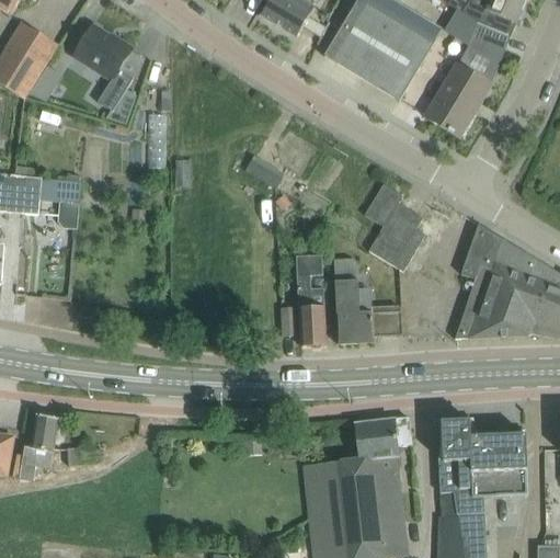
[(0,0),(0,8),(10,14),(19,0),(0,0)]
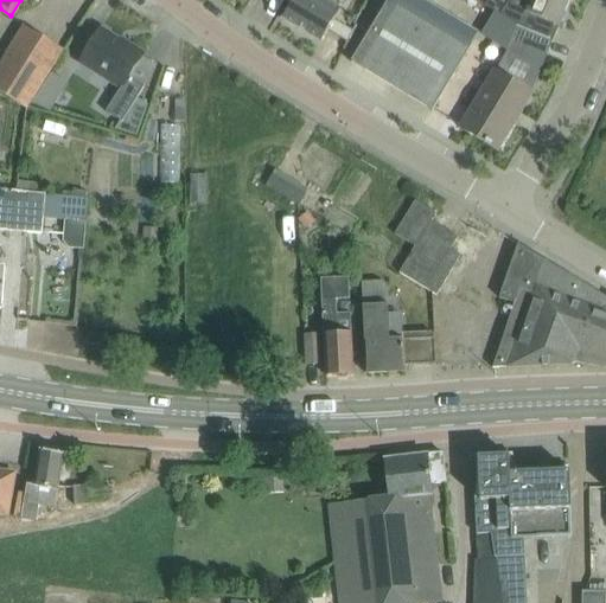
[(291,0),(281,17),(320,40),(332,20),(340,7),(329,0),(291,0)]
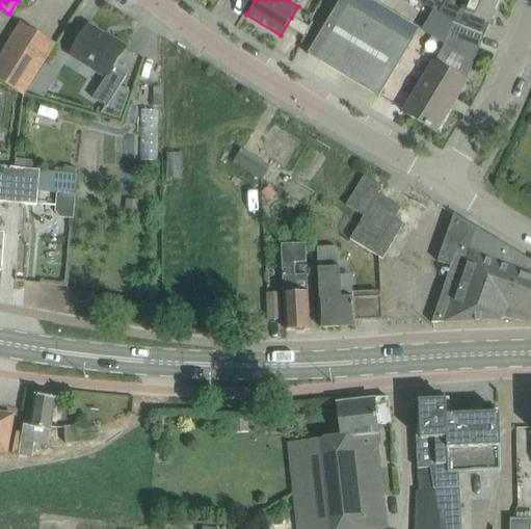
[(337,0),(317,34),(307,52),(378,95),(389,77),(414,36),(390,22),(360,4),(352,0),(337,0)]
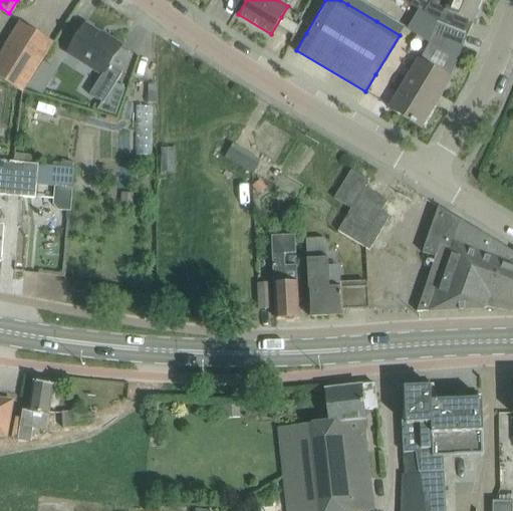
[(411,0),(410,2),(437,20),(468,32),(480,0),(448,0),(445,8),(432,0),(411,0)]
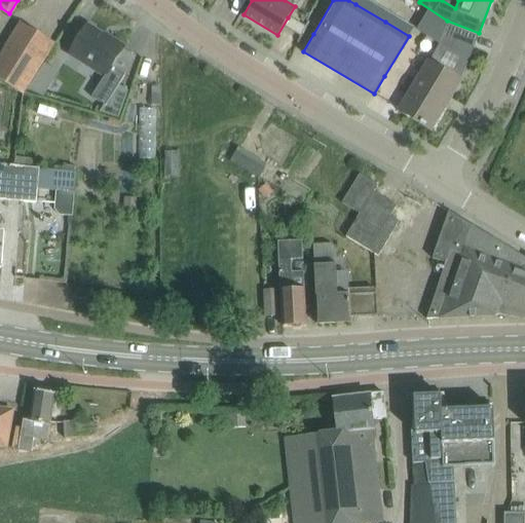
[(21,20),(9,37),(0,51),(0,78),(23,92),(54,41),(21,20)]
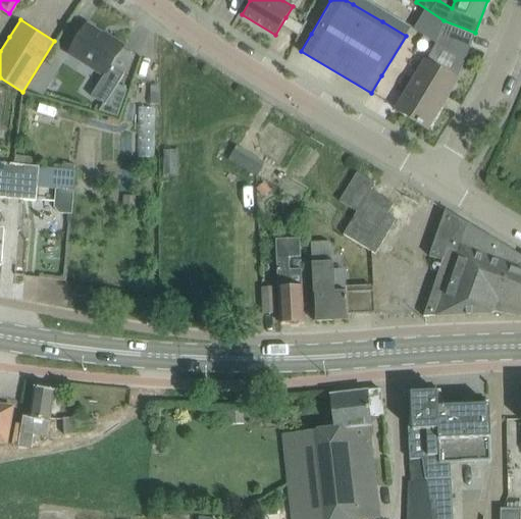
[(424,58),(395,107),(427,126),(457,78),(456,78),(466,54),(475,33),(444,20),(435,42),(425,59),(424,58)]
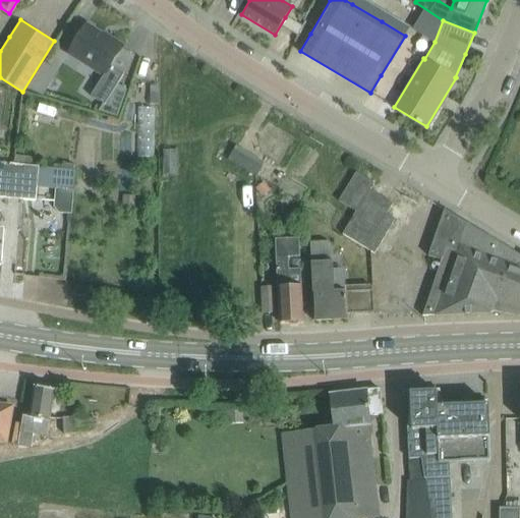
[(119,115),(128,88),(117,80),(123,71),(111,63),(122,45),(101,32),(102,31),(87,21),(68,50),(104,72),(91,94),(104,102),(100,110),(119,115)]
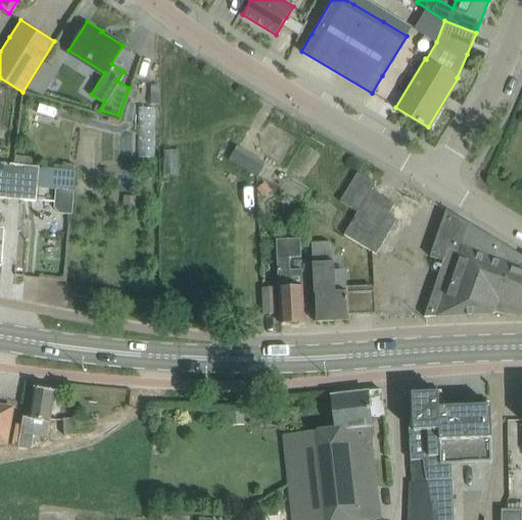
[(44,61),(27,88),(42,95),(58,69),(44,61)]
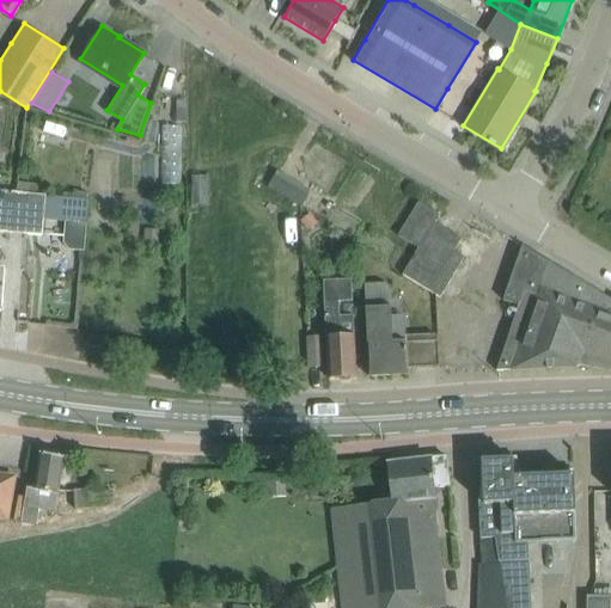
[(309,191),(275,171),(267,185),(300,206),(309,191)]
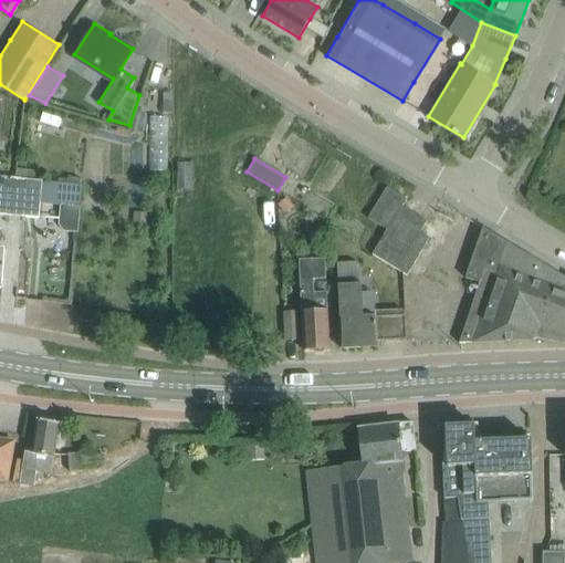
[(0,285),(1,285),(3,263),(4,247),(0,246),(0,211),(23,214),(22,215),(39,215),(40,199),(52,200),(53,194),(80,196),(81,183),(27,177),(0,173),(0,285)]
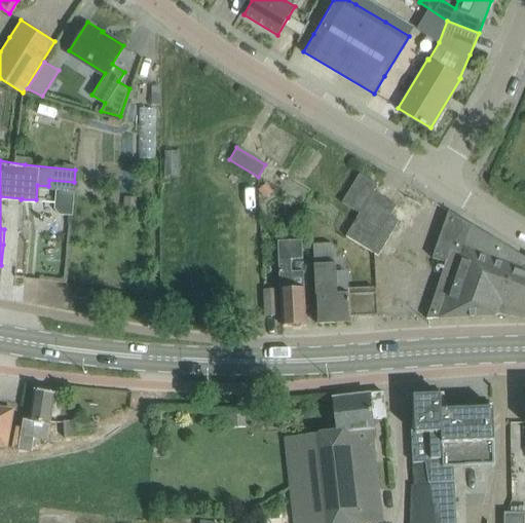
[(360,172),(341,200),(359,212),(345,233),(377,253),(399,219),(389,214),(396,202),(373,189),(377,183),(360,172)]
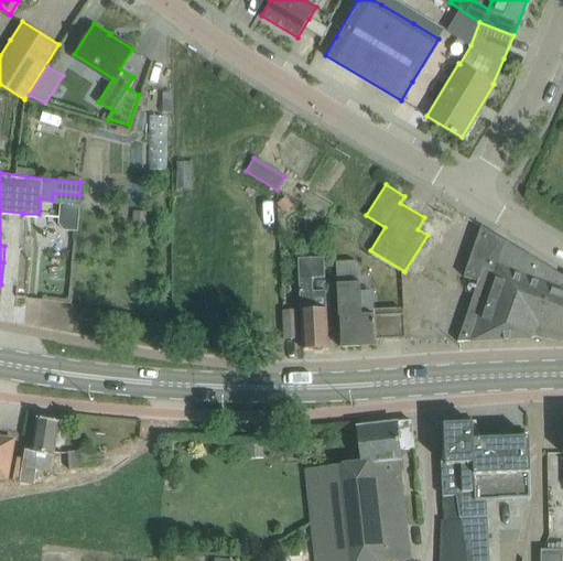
[(562,273),(480,224),(463,274),(477,279),(457,338),(457,340),(532,336),(538,321),(562,330),(562,273)]
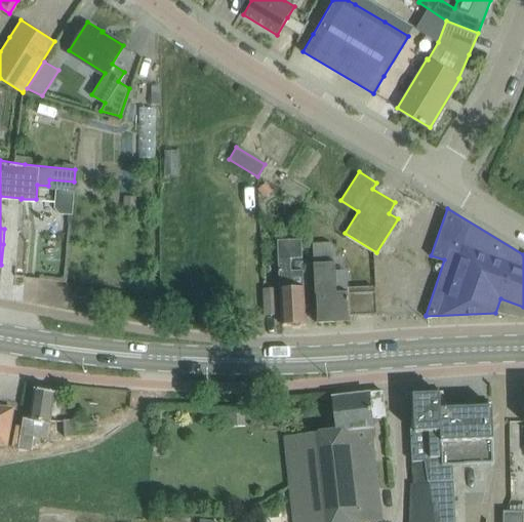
[(306,321),(303,269),(289,270),(289,256),(301,256),(301,238),(277,239),(281,322),(306,321)]
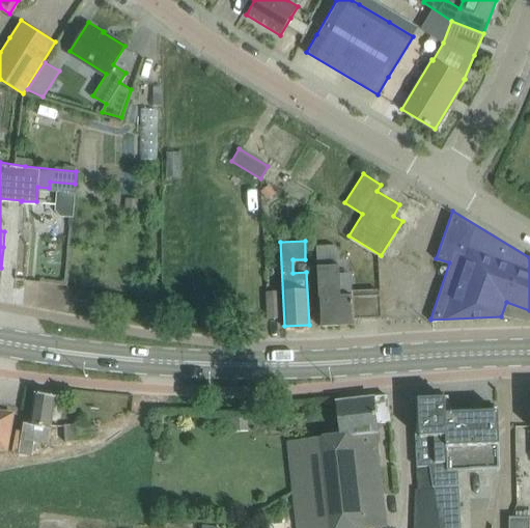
[(330,244),(316,244),(316,245),(316,246),(318,304),(319,325),(353,323),(353,317),(381,316),(380,292),(377,288),(371,288),(371,294),(340,296),(337,249),(334,244),(330,244)]
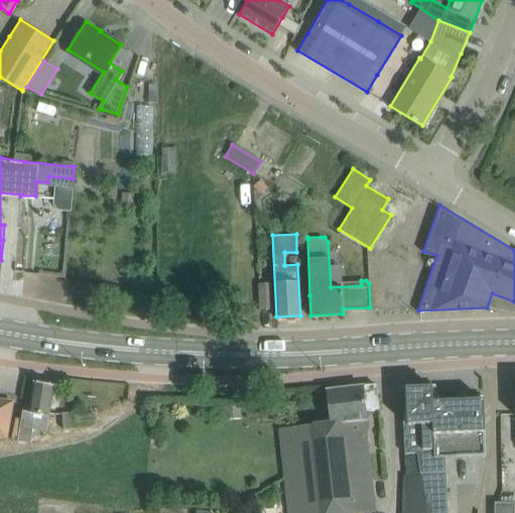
[(272,307),(272,287),(271,282),(259,282),(260,307),(272,307)]
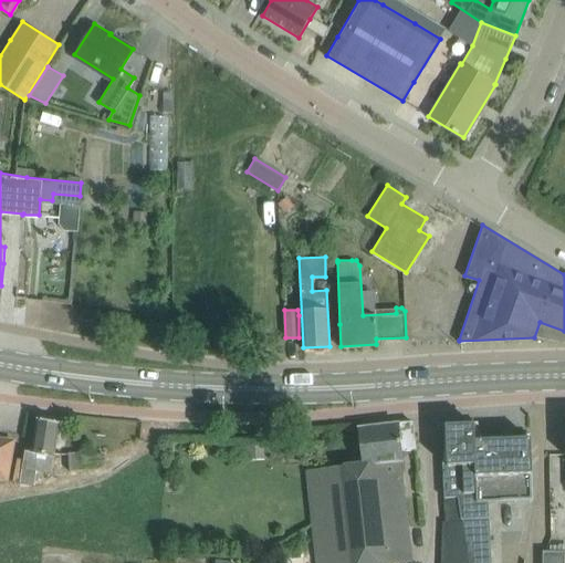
[(50,471),(55,444),(60,421),(37,417),(31,450),(24,449),(22,459),(18,458),(17,465),(21,466),(18,482),(32,485),(34,468),(50,471)]
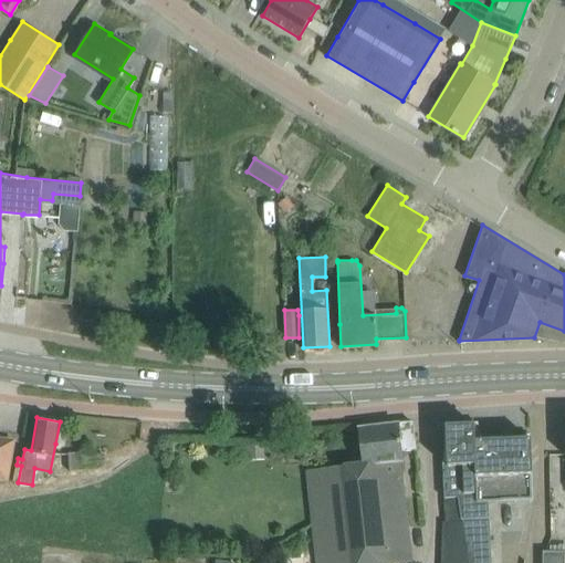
[(397,448),(415,446),(412,420),(358,426),(363,462),(389,460),(399,459),(397,448)]
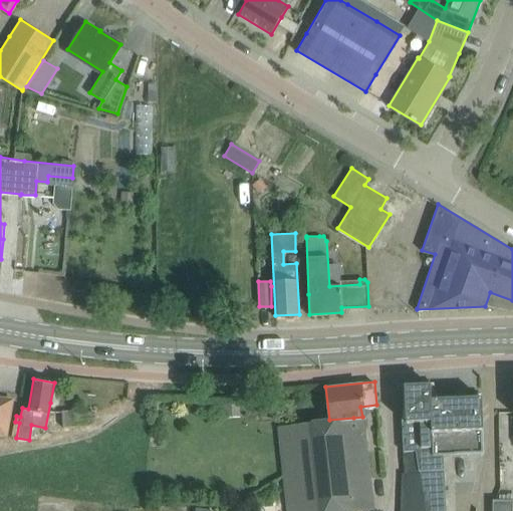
[(483,429),(483,417),(482,397),(431,399),(431,384),(405,385),(406,420),(402,420),(403,450),(406,473),(400,473),(399,510),(445,510),(443,454),(483,452),(482,429),(483,429)]
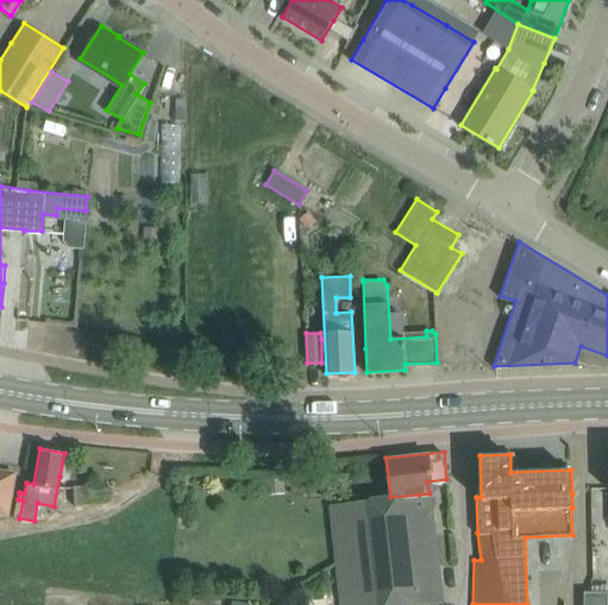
[(326,468),(317,468),(318,481),(327,481),(326,468)]
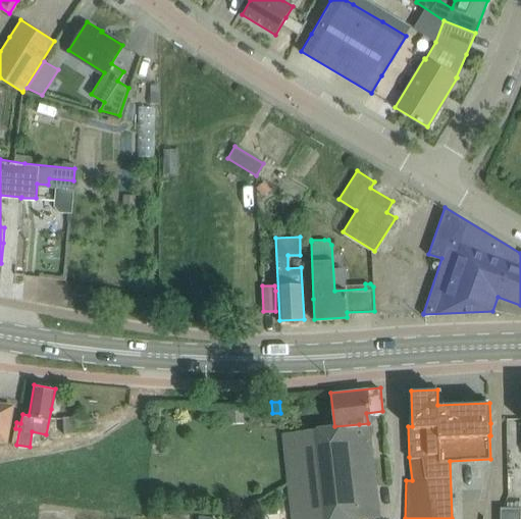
[(0,438),(5,439),(11,406),(0,403),(0,438)]
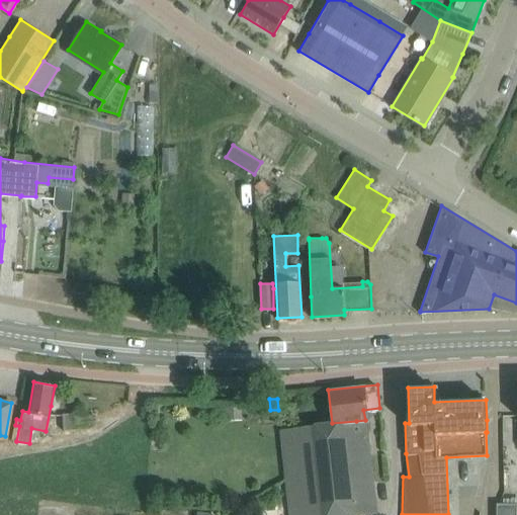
[(240,407),(224,407),(224,413),(232,413),(233,418),(240,418),(240,407)]
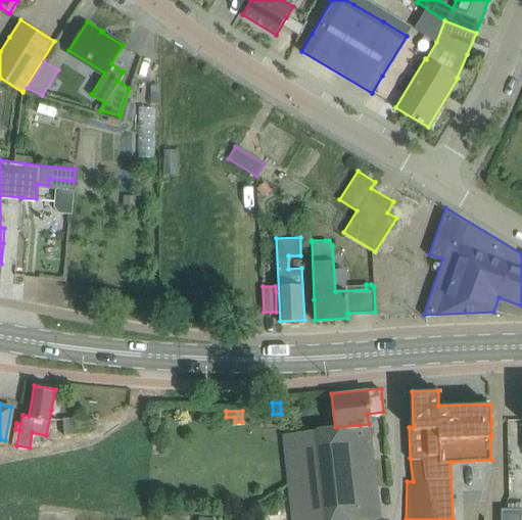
[(76,433),(76,431),(96,430),(95,418),(76,419),(76,416),(61,418),(62,434),(76,433)]
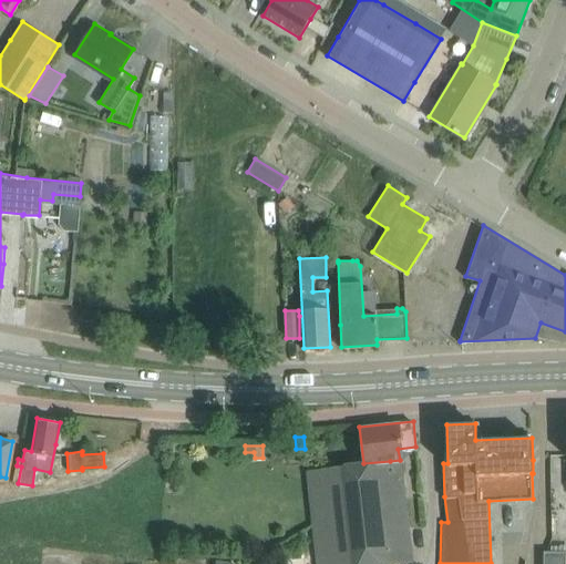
[(363,463),(310,469),(320,563),(358,563),(361,563),(409,559),(404,523),(400,477),(398,477),(397,468),(400,468),(400,460),(390,461),(363,463)]
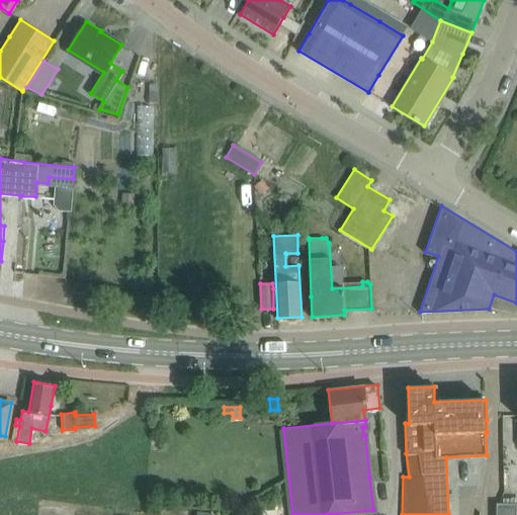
[(495,503),(494,514),(515,514),(516,503),(495,503)]
